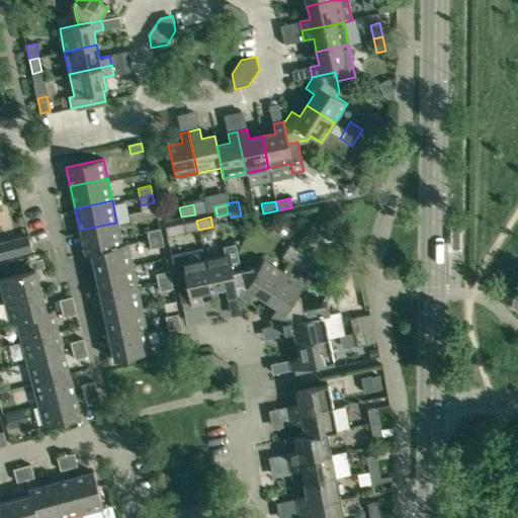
[(198,230),(196,221),(182,223),(184,233),(198,230)]
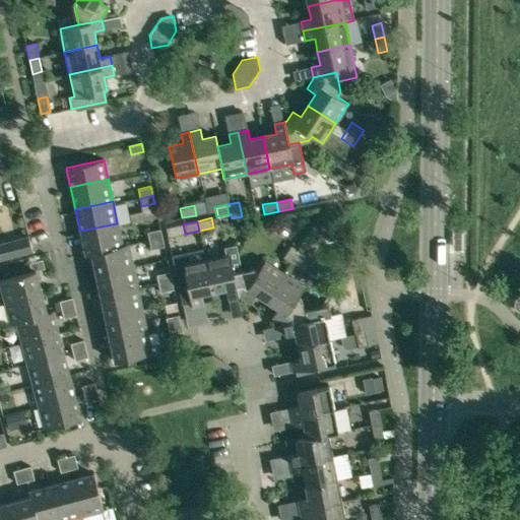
[(122,245),(117,223),(80,231),(84,253),(122,245)]
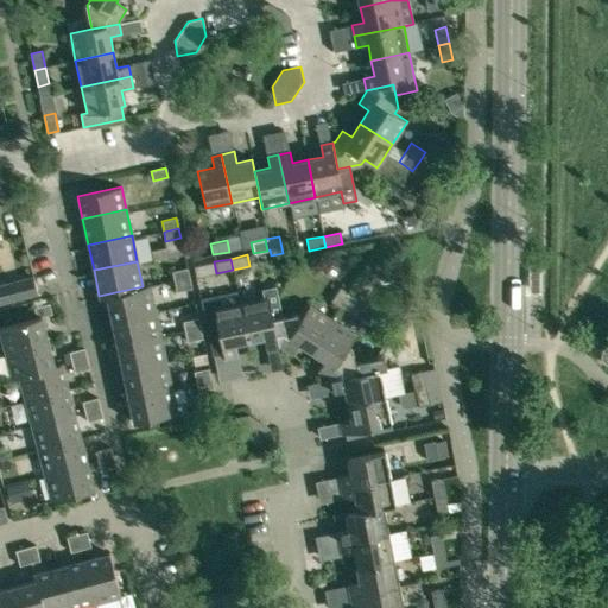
[(175,282),(189,278),(187,268),(172,272),(175,282)]
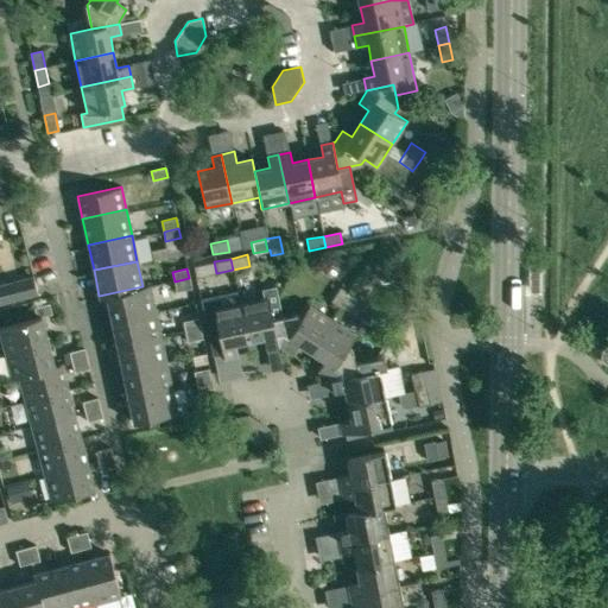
[(31,272),(0,280),(0,298),(36,289),(31,272)]
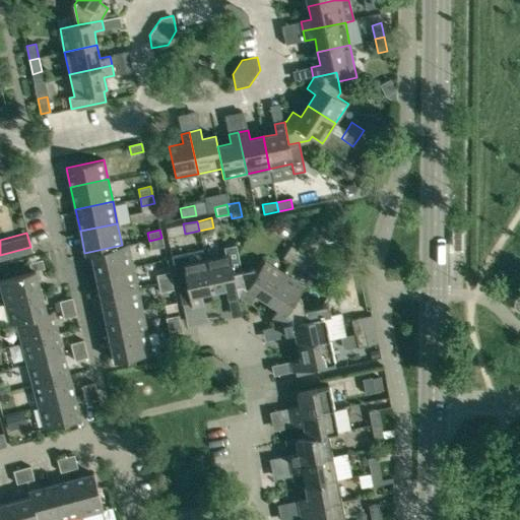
[(161,238),(149,241),(151,249),(164,247),(161,238)]
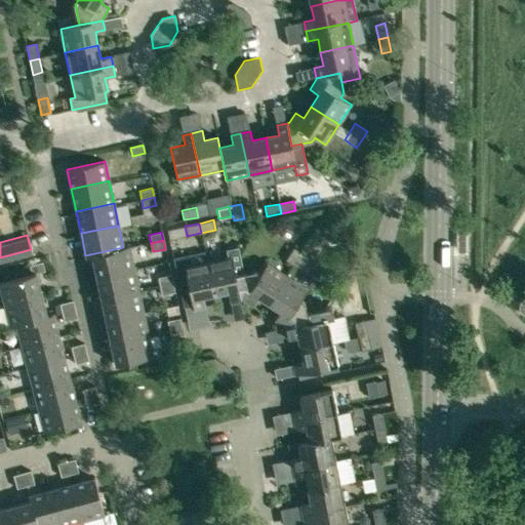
[(133,268),(129,246),(123,247),(85,255),(86,258),(92,256),(96,276),(133,268)]
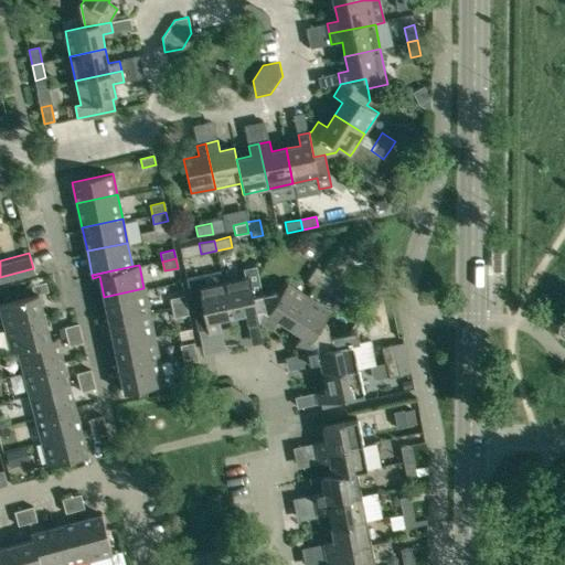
[(245,277),(223,281),(231,317),(245,313),(247,324),(257,322),(253,297),(262,295),(256,267),(244,269),(245,277)]
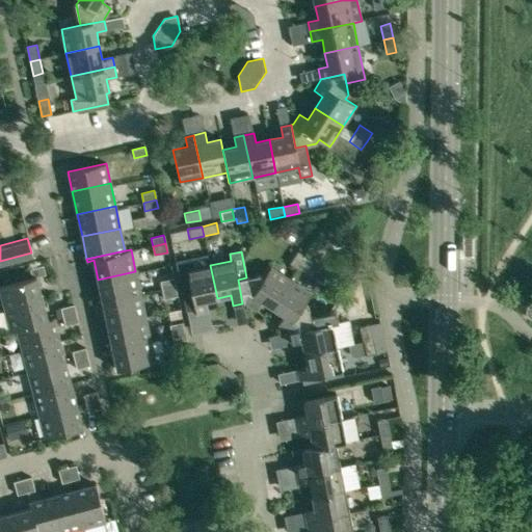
[(290,264),(298,269),(306,257),(297,251),(290,264)]
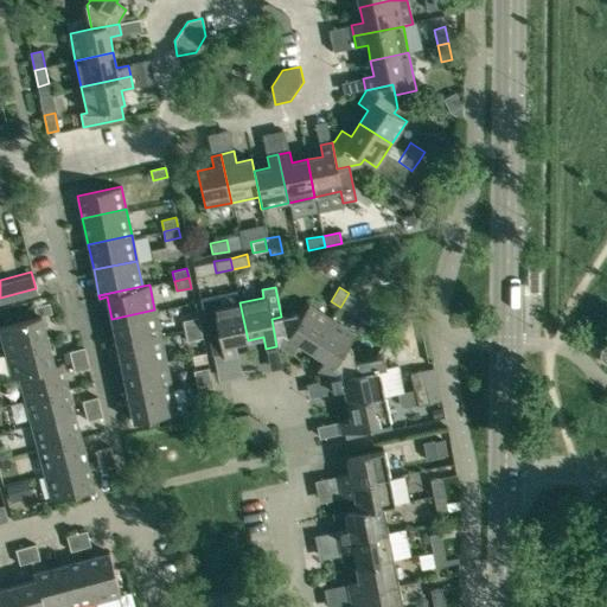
[(358,299),(349,293),(340,307),(349,313),(358,299)]
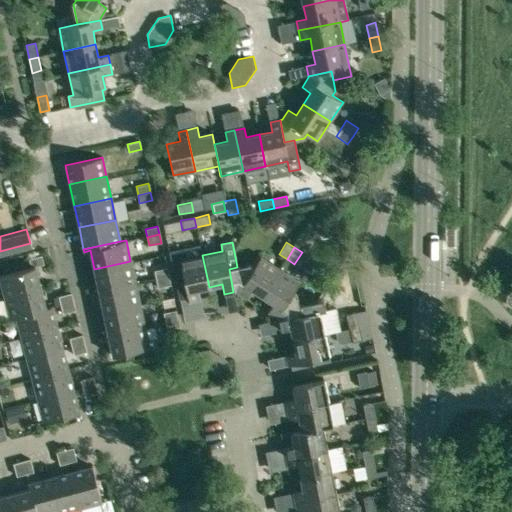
[(196,290),(209,287),(202,255),(179,260),(188,302),(198,299),(196,290)]
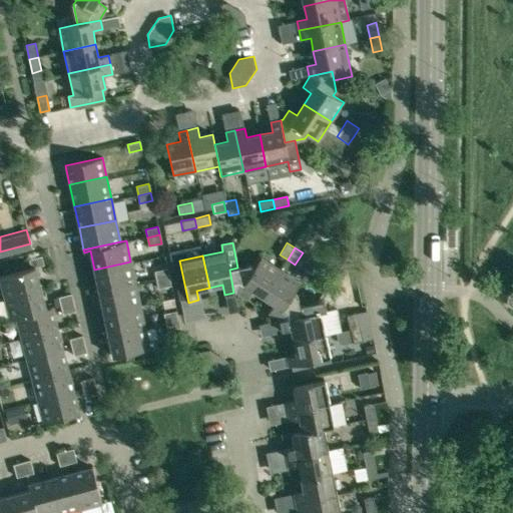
[(0,283),(4,298),(40,289),(35,267),(43,265),(41,257),(29,260),(31,268),(0,276),(0,283)]
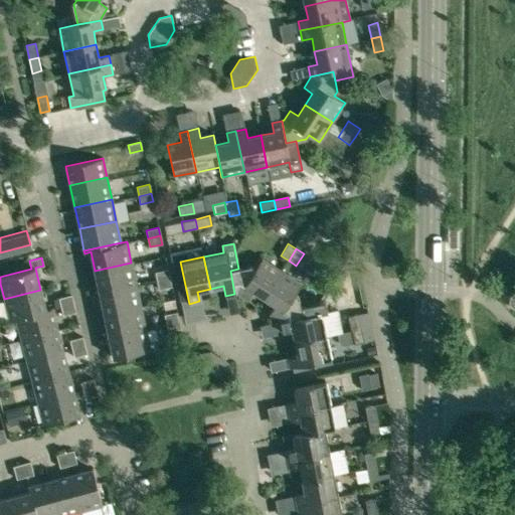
[(250,266),(238,269),(230,271),(234,294),(237,293),(246,300),(252,291),(264,299),(282,271),(262,259),(254,269),(250,266)]
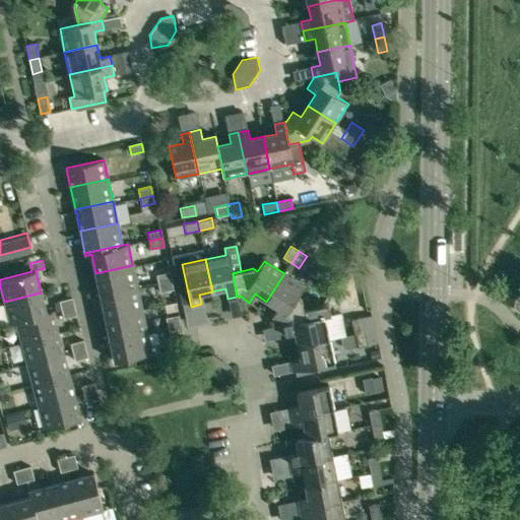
[(95,273),(100,296),(137,287),(132,265),(95,273)]
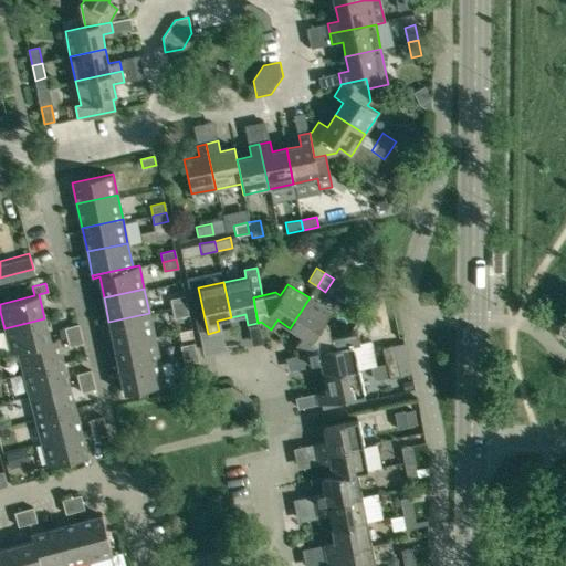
[(173,308),(186,306),(185,296),(170,300),(173,308)]
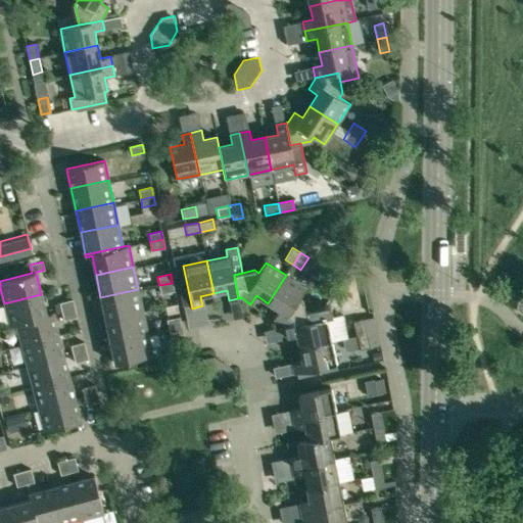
[(305,288),(286,275),(268,303),(279,311),(274,319),(283,326),(284,328),(307,322),(305,314),(302,301),(298,298),(305,288)]
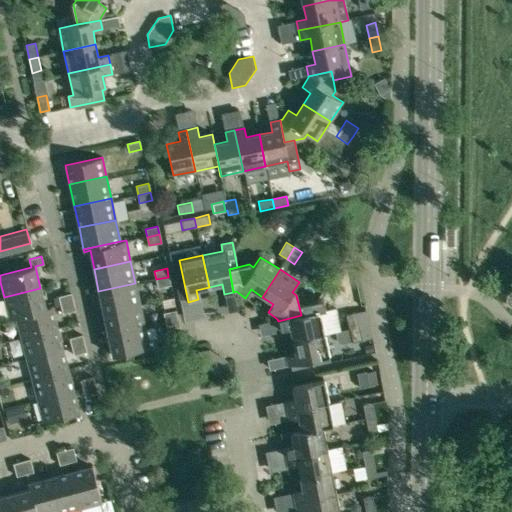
[(170,285),(168,277),(156,279),(158,288),(170,285)]
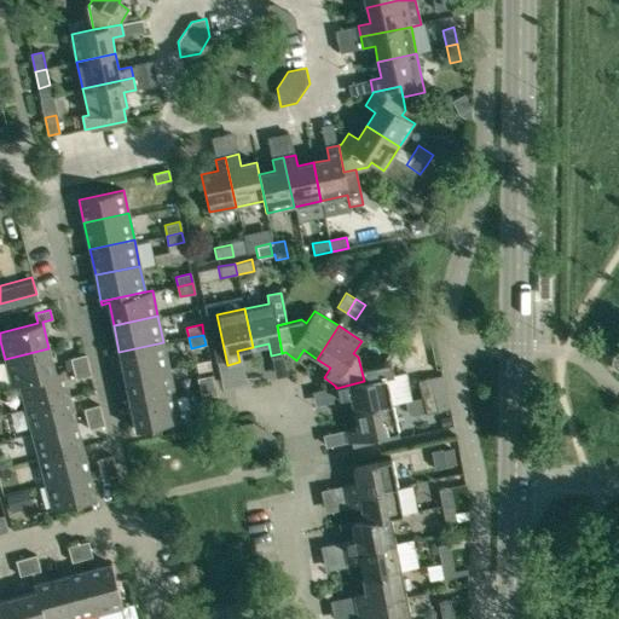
[(169,369),(163,342),(119,352),(125,377),(169,369)]
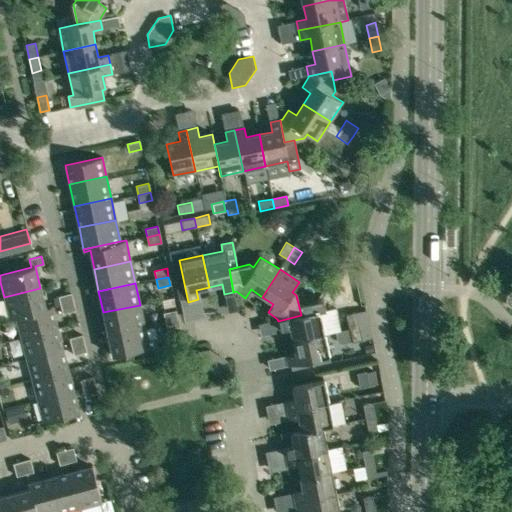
[(40,288),(4,297),(9,318),(51,307),(51,306),(46,308),(40,288)]
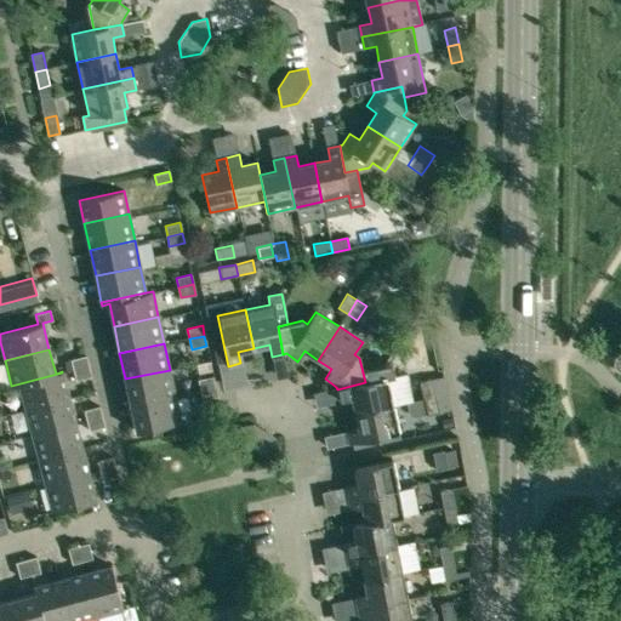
[(70,360),(73,370),(89,366),(86,355),(70,360)]
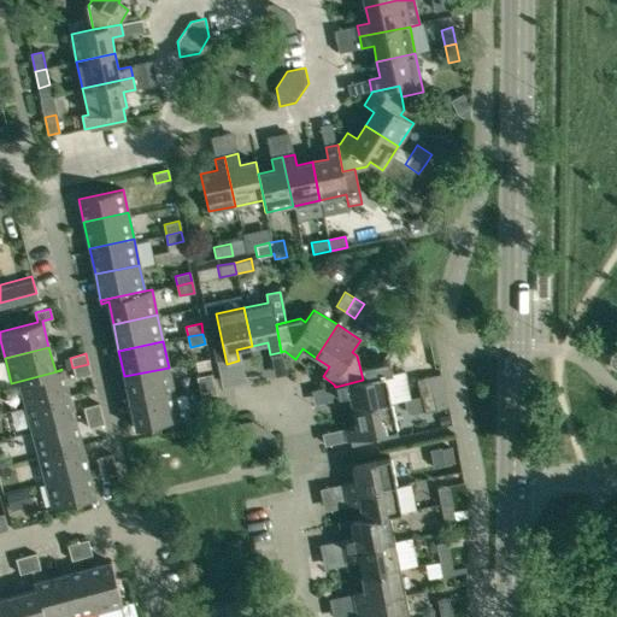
[(90,374),(88,364),(72,368),(76,377),(90,374)]
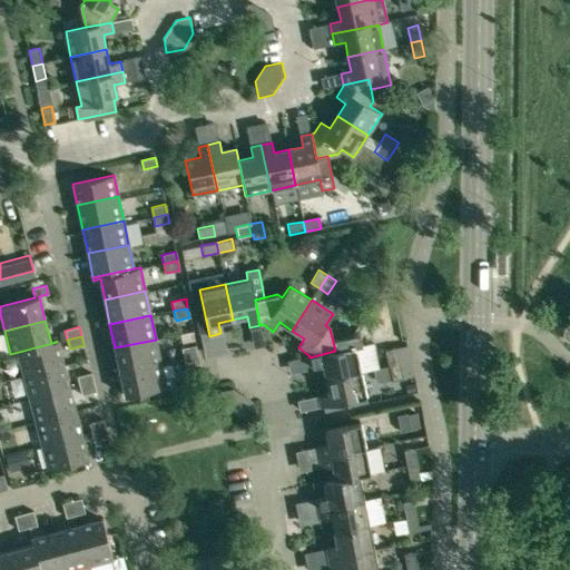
[(333,342),(335,351),(310,357),(312,367),(323,365),(325,380),(361,372),(356,349),(363,347),(360,336),(333,342)]
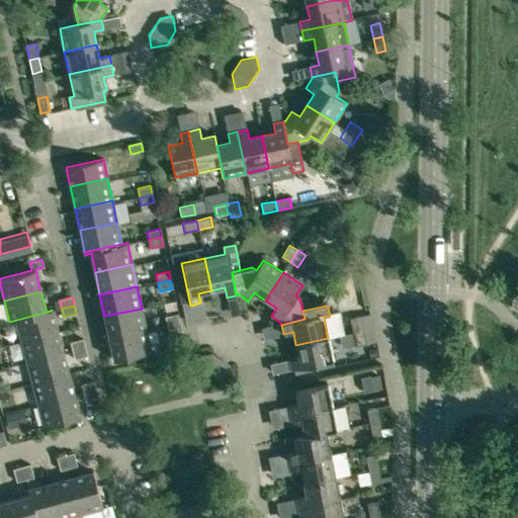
[(104,316),(109,338),(146,330),(142,309),(104,316)]
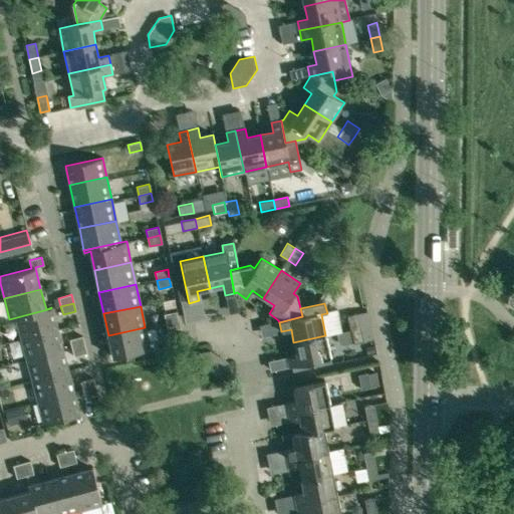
[(57,329),(51,308),(9,319),(10,320),(16,319),(21,339),(57,329)]
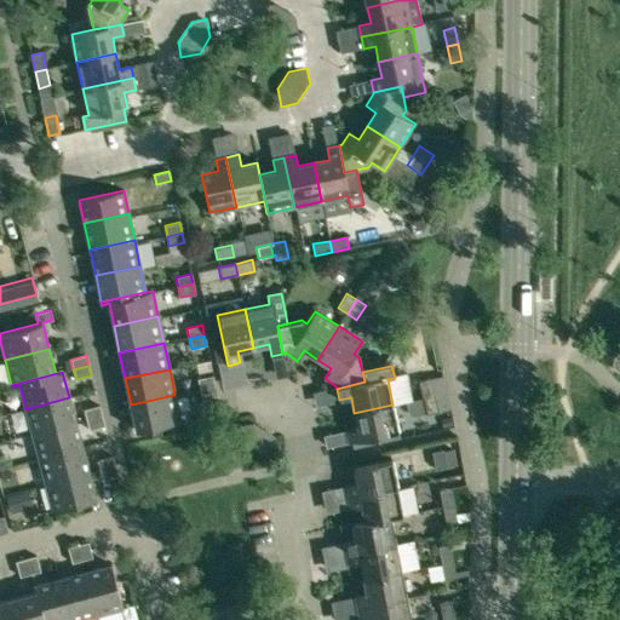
[(197,379),(200,389),(214,385),(213,375),(197,379)]
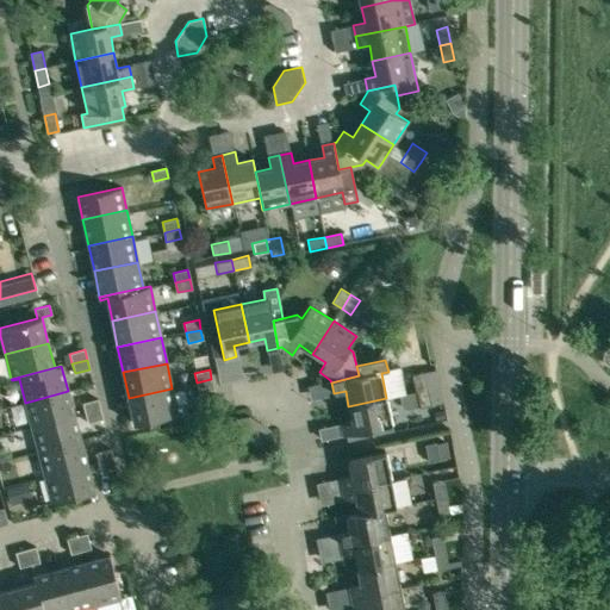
[(412,374),(416,391),(427,388),(423,372),(412,374)]
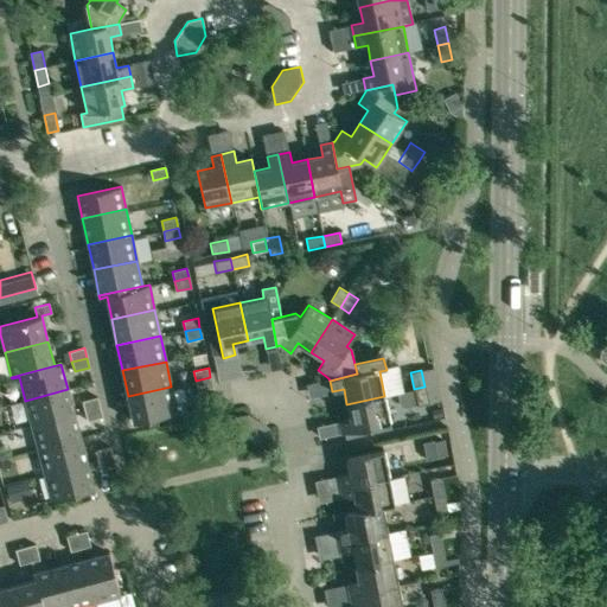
[(212,388),(210,377),(196,381),(197,391),(212,388)]
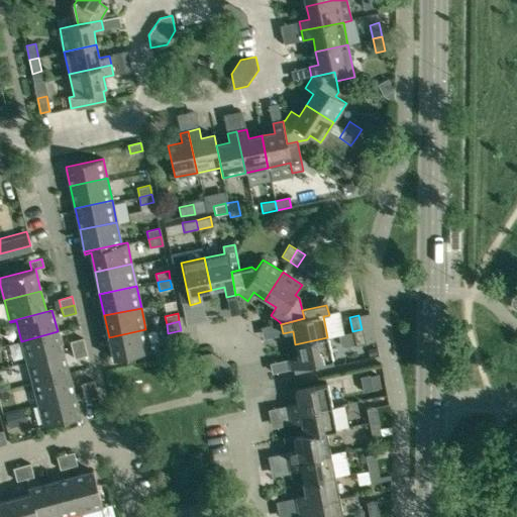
[(150,351),(145,329),(109,337),(113,359),(150,351)]
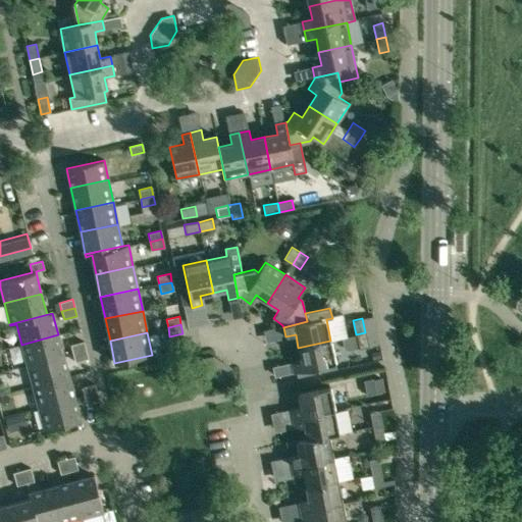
[(368,347),(365,332),(356,334),(359,349),(368,347)]
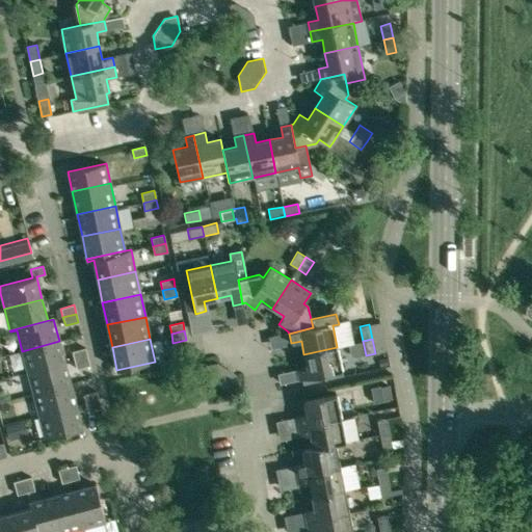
[(59,341),(22,351),(28,373),(64,363),(59,341)]
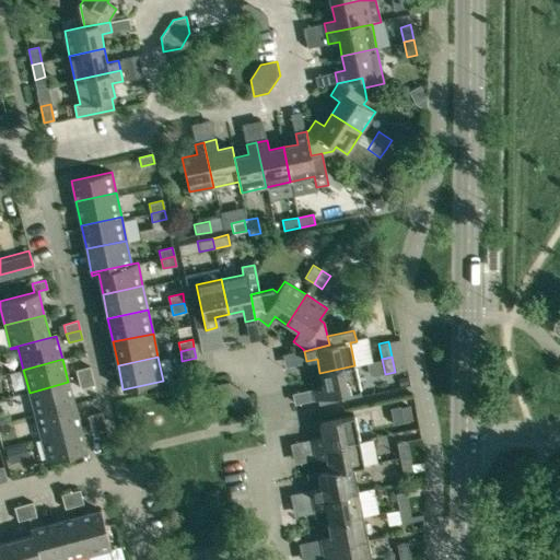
[(354,365),(319,373),(323,387),(312,389),(315,400),(360,391),(354,365)]
